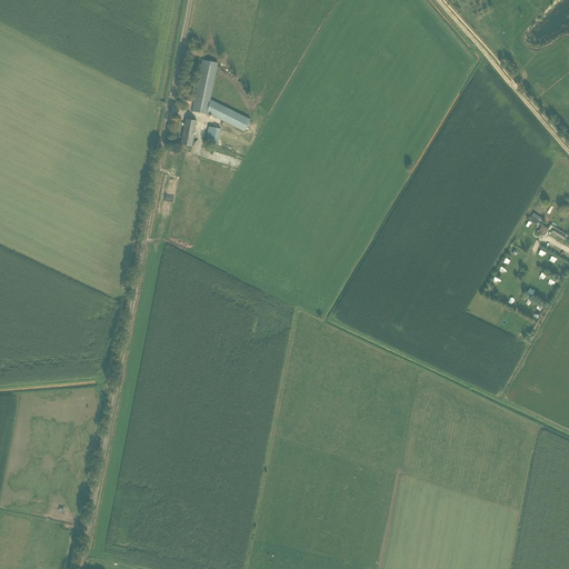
[(210,100),(218,63),(202,60),(192,111),(207,115),(207,113),(243,131),(250,119),(210,100)]
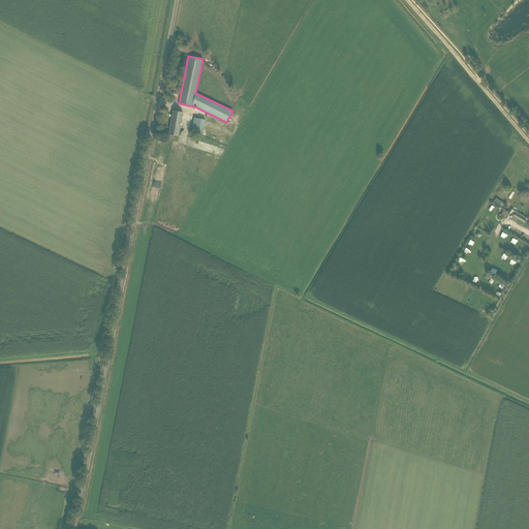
[(168,134),(174,135),(178,136),(182,113),(173,111),(168,134)]
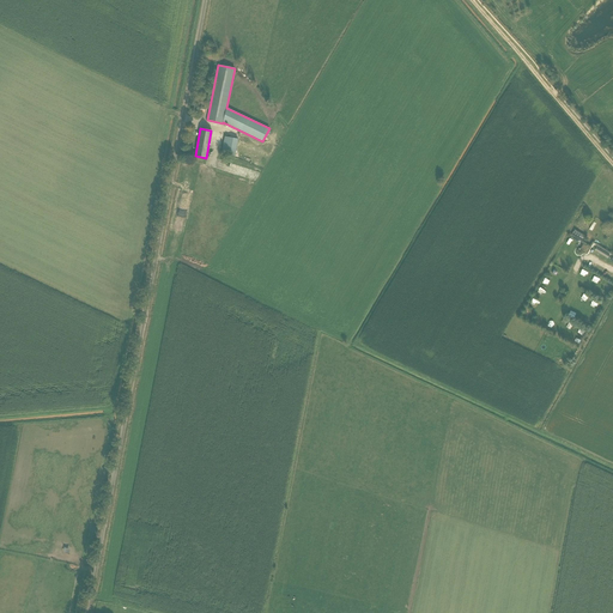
[(220,155),(235,158),(238,139),(224,137),(220,155)]
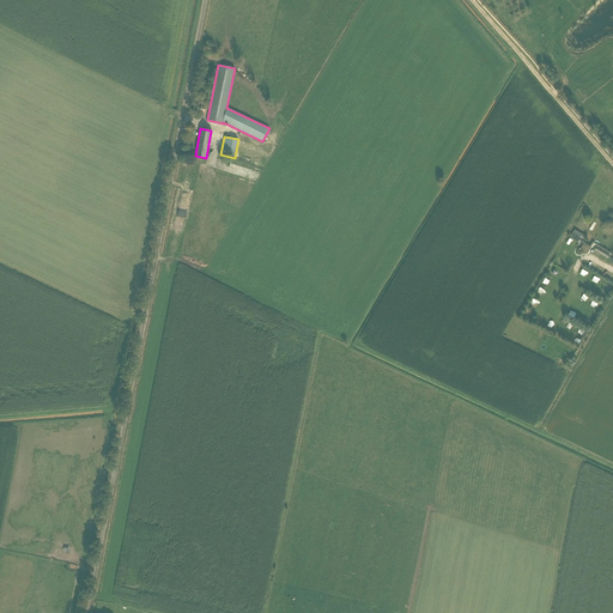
[(575,230),(572,235),(575,237),(580,240),(582,241),(584,236),(575,230)]
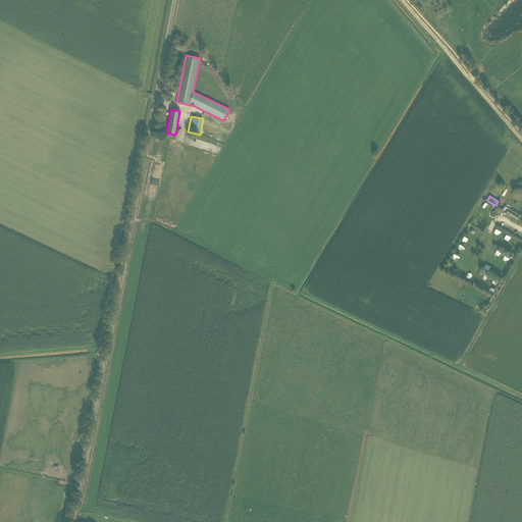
[(518,219),(520,215),(508,210),(506,214),(518,219)]
